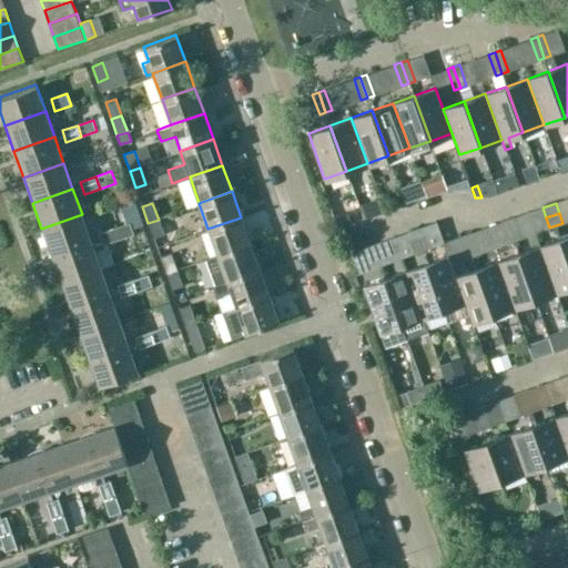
[(88,231),(82,214),(41,229),(51,255),(115,232),(114,229),(99,234),(97,227),(88,231)]
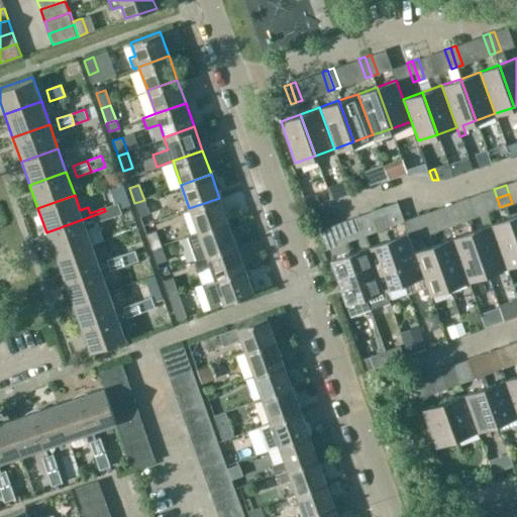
[(227,221),(219,198),(189,208),(198,231),(227,221)]
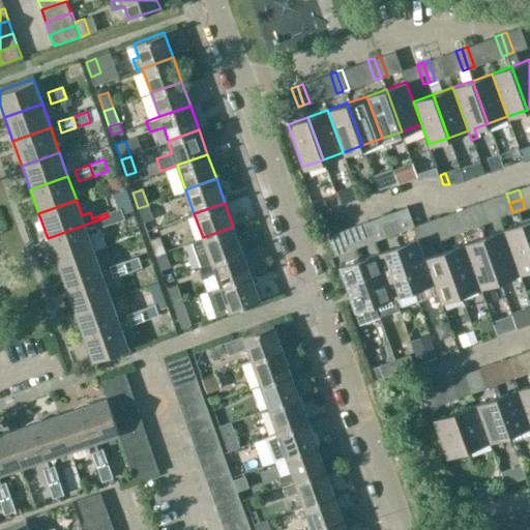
[(479,203),(473,205),(479,224),(486,222),(479,203)]
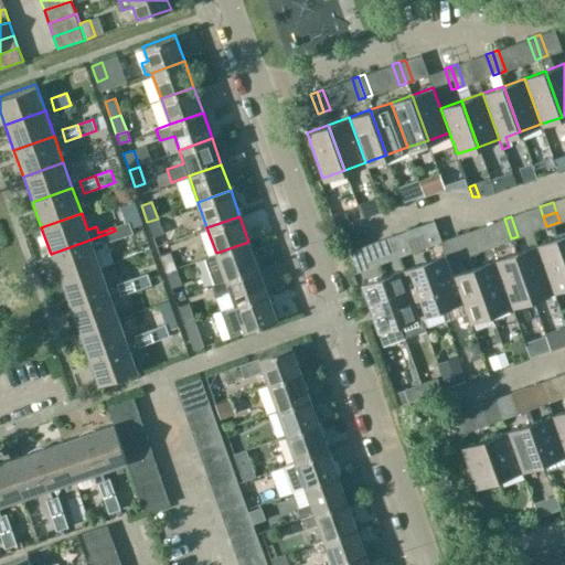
[(158,219),(147,222),(153,238),(163,235),(158,219)]
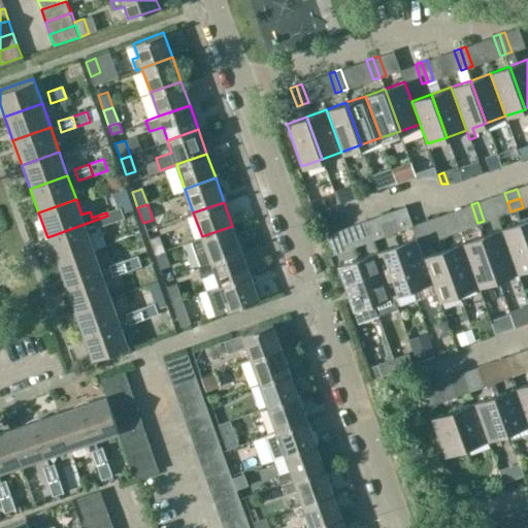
[(471,226),(477,223),(471,204),(465,207),(471,226)]
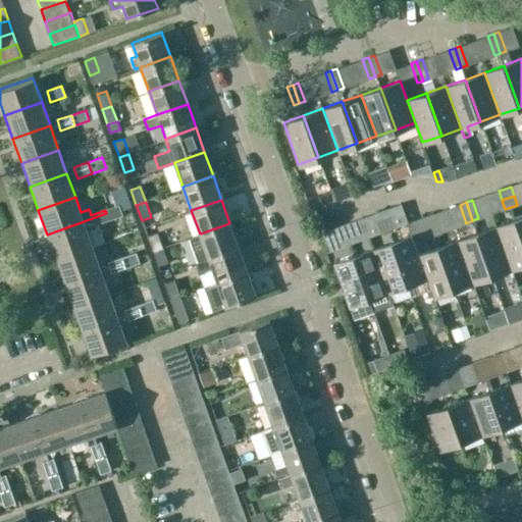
[(119,205),(105,210),(108,221),(122,216),(119,205)]
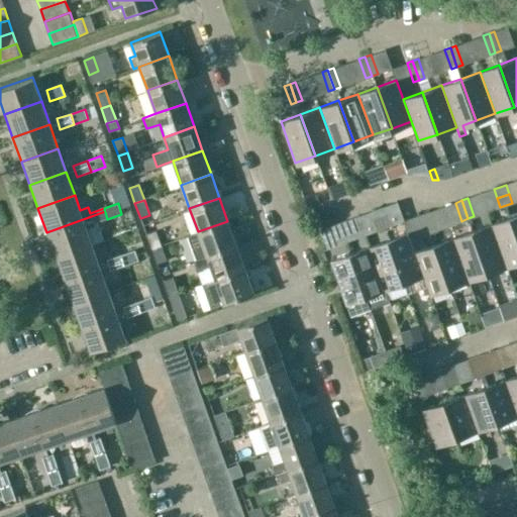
[(383,206),(378,208),(384,227),(390,225),(383,206)]
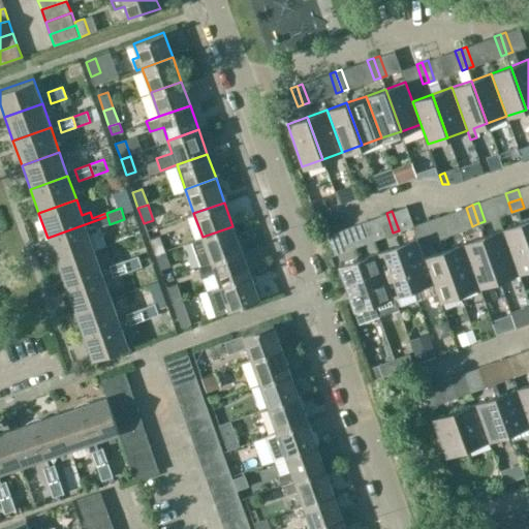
[(387,235),(393,232),(386,213),(380,215),(387,235)]
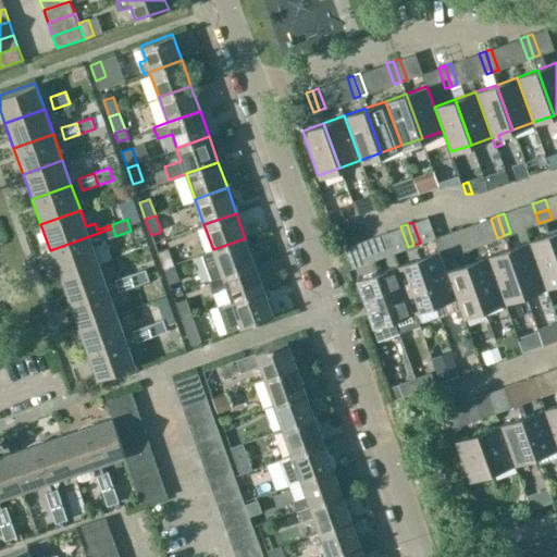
[(115,236),(113,227),(50,250),(59,275),(98,261),(90,238),(99,236),(100,242),(115,236)]
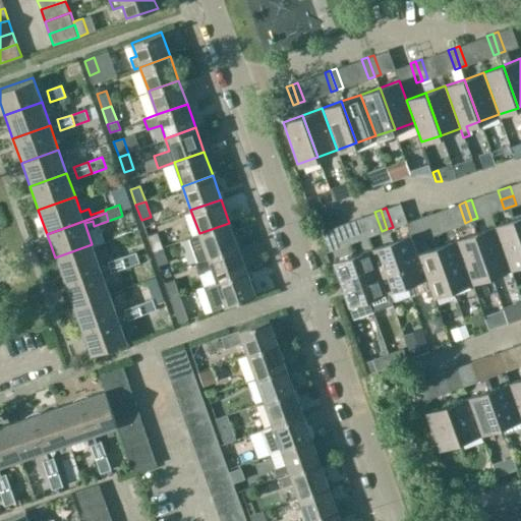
[(432,213),(426,215),(433,234),(439,232),(432,213)]
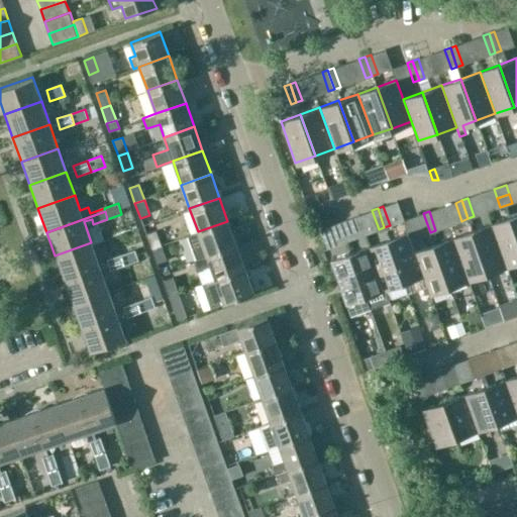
[(424,234),(430,232),(423,213),(417,215),(424,234)]
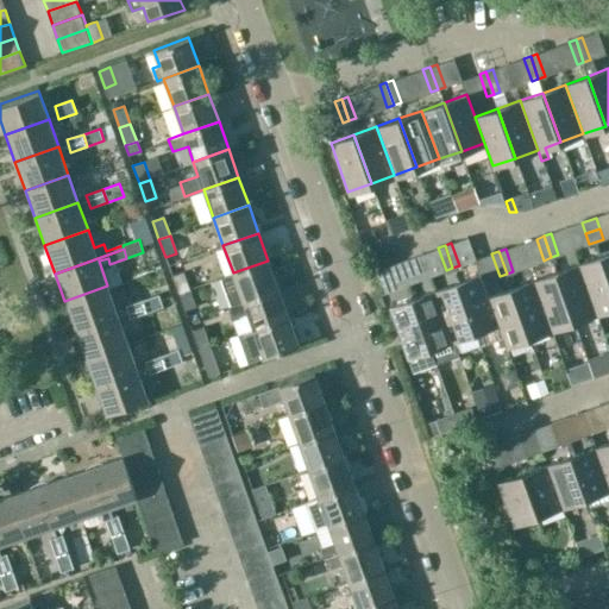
[(608,277),(602,256),(579,264),(596,313),(608,308),(608,277)]
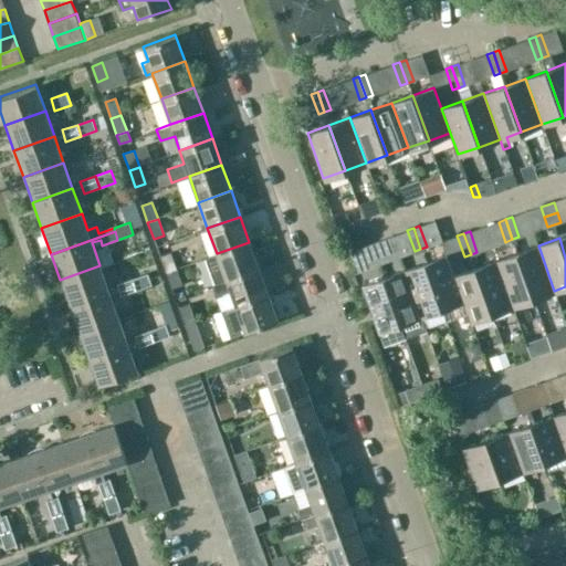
[(378,240),(371,242),(379,263),(386,262),(378,240)]
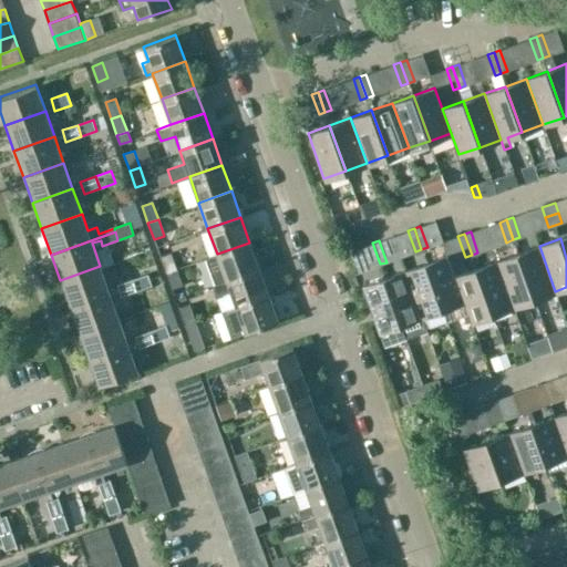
[(205,258),(215,284),(259,268),(249,243),(217,254),(205,258)]
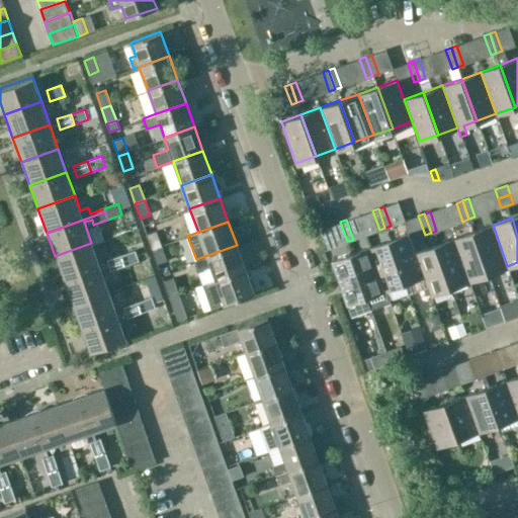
[(341,243),(347,241),(340,222),(334,224),(341,243)]
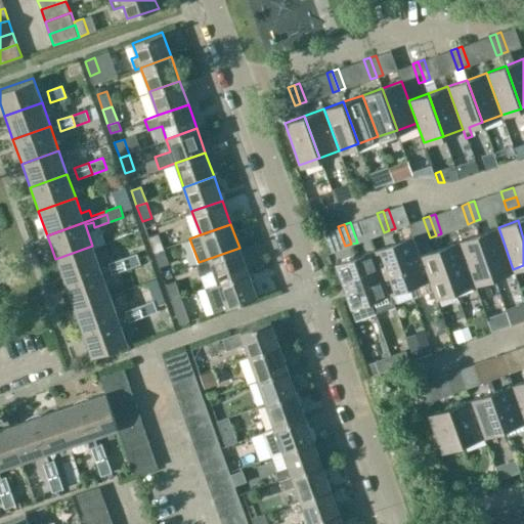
[(493,276),(513,269),(498,227),(479,233),(493,276)]
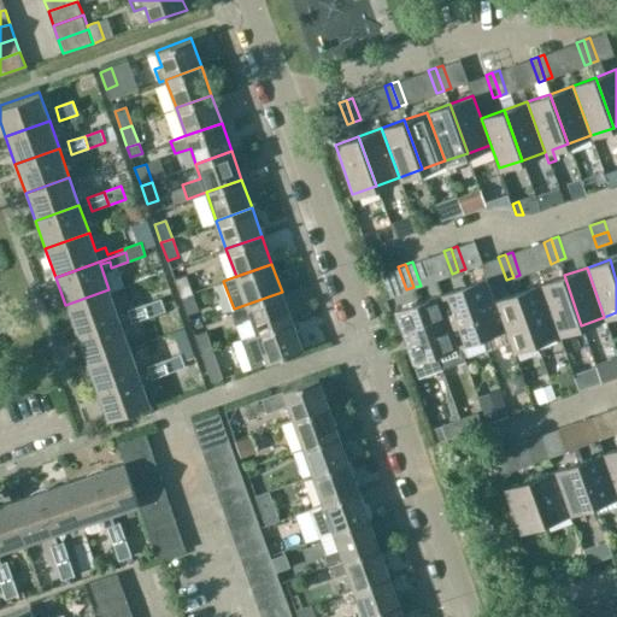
[(564,275),(541,283),(558,334),(581,325),(564,275)]
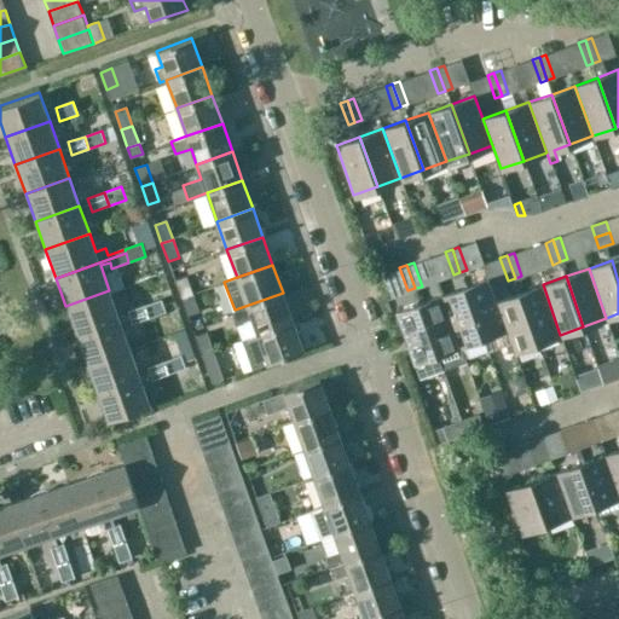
[(489,277),(466,285),(484,336),(507,329),(496,300),(489,277)]
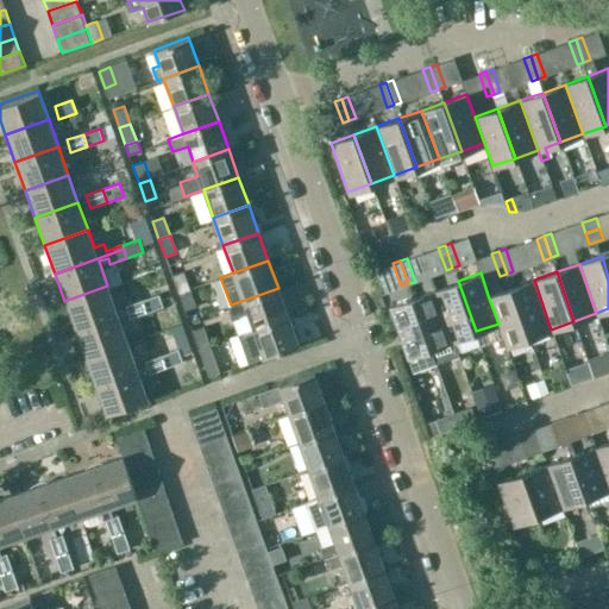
[(173,277),(179,295),(190,292),(183,274),(173,277)]
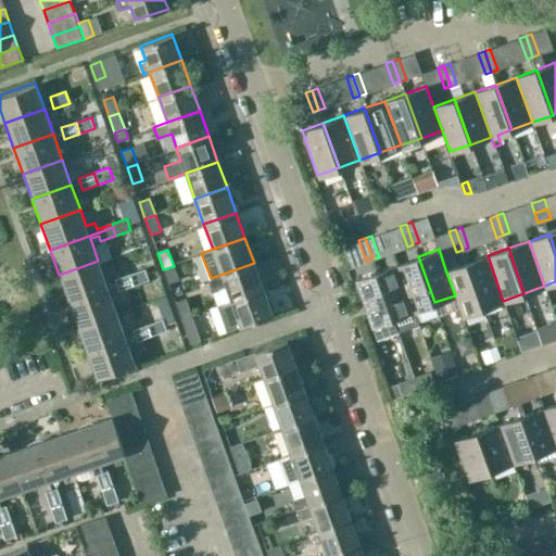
[(189,251),(193,278),(204,276),(200,250),(189,251)]
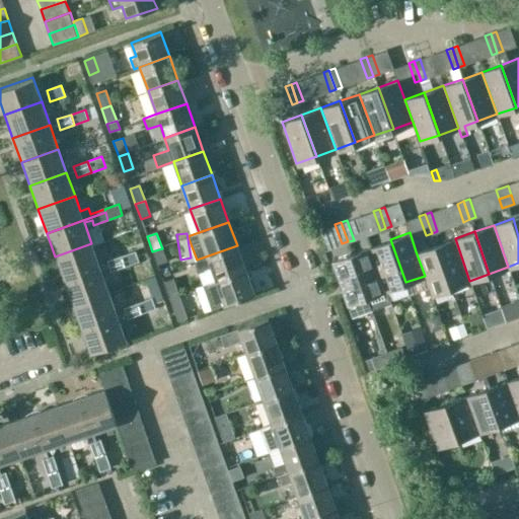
[(450,287),(469,281),(455,238),(436,244),(450,287)]
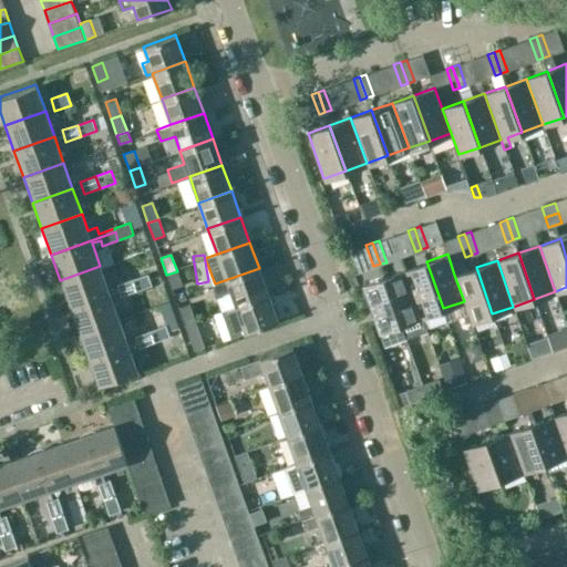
[(422,316),(443,308),(426,261),(405,268),(422,316)]
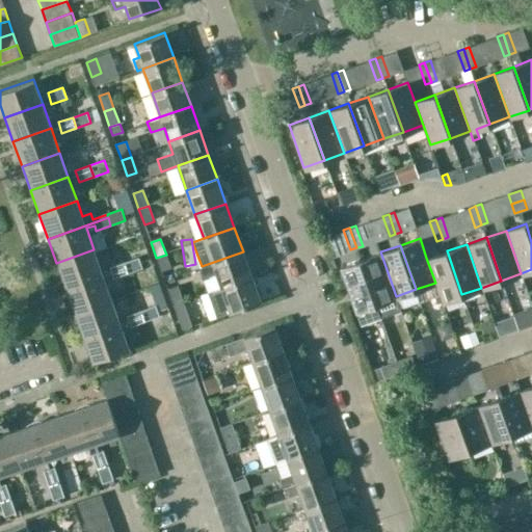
[(94,249),(56,263),(64,287),(103,273),(94,249)]
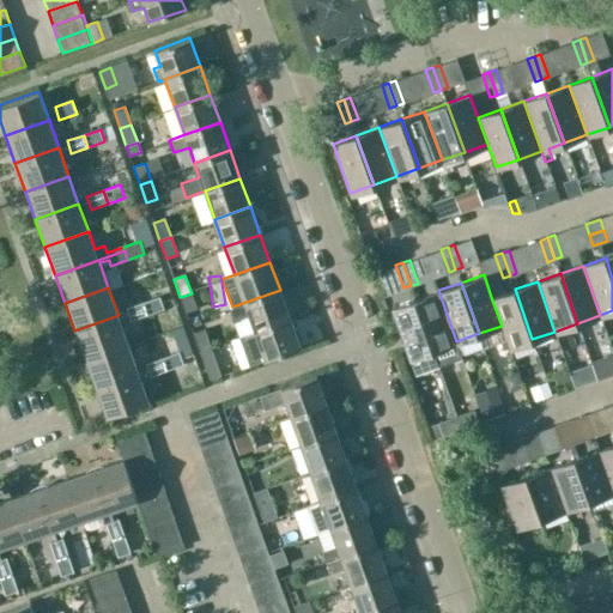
[(509,347),(532,339),(515,289),(491,297),(502,326),(509,347)]
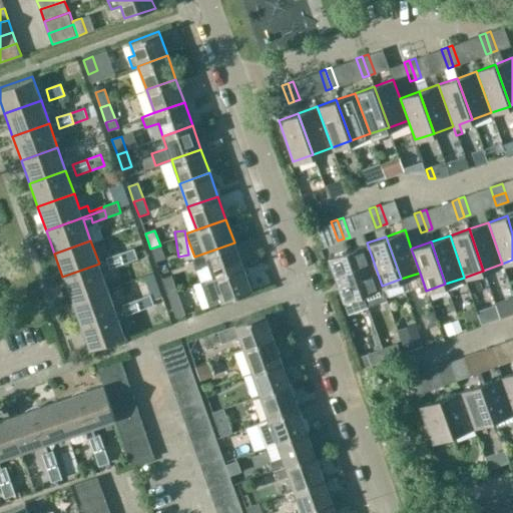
[(208,266),(212,277),(242,267),(234,242),(194,257),(191,258),(195,270),(208,266)]
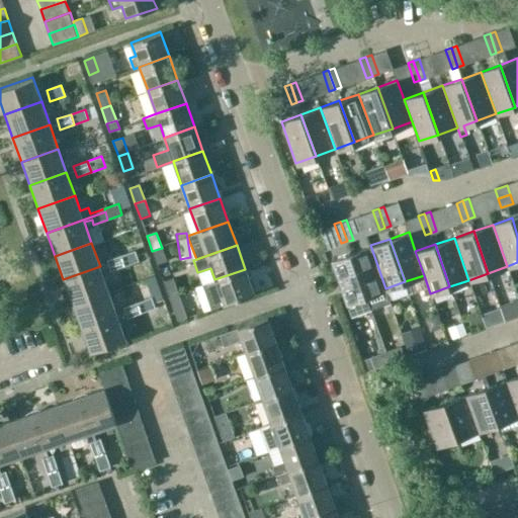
[(380,289),(385,288),(370,245),(351,252),(370,309),(385,304),(380,289)]
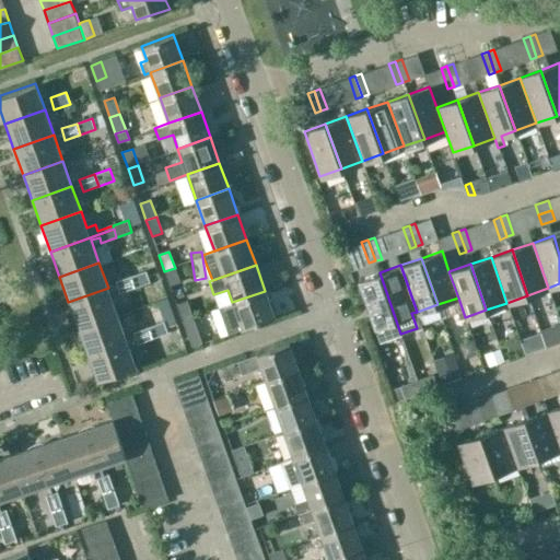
[(181,284),(175,268),(164,271),(170,288),(181,284)]
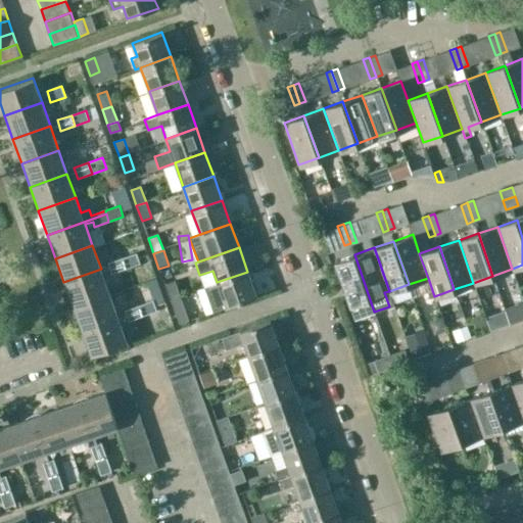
[(137,253),(123,258),(126,269),(140,264),(137,253)]
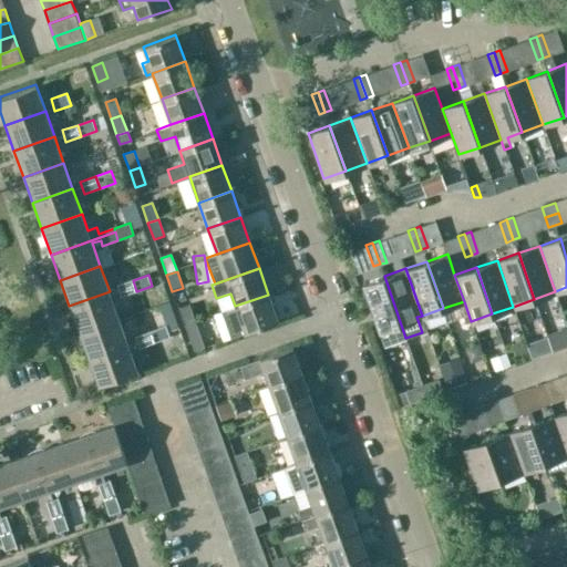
[(405,338),(384,276),(362,284),(384,346),(388,343),(391,344),(400,342),(401,339),(405,338)]
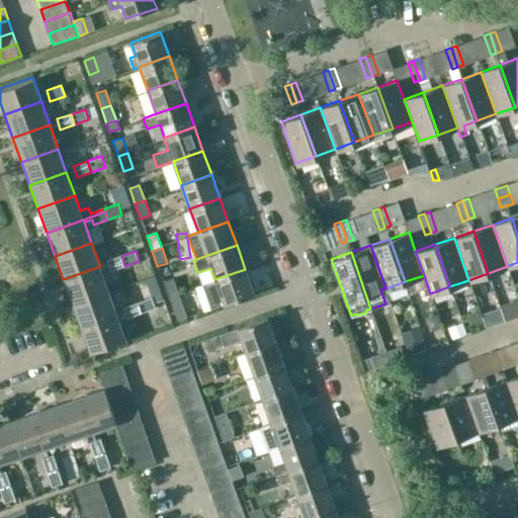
[(110,271),(124,266),(121,256),(107,261),(110,271)]
